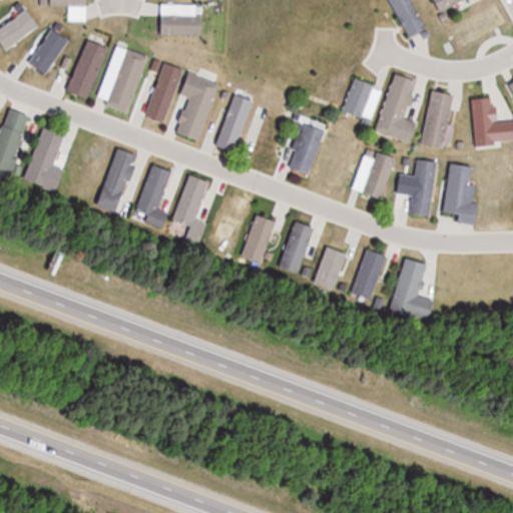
[(49,0),(50,6),(70,6),(70,21),(87,21),(87,0),(49,0)]
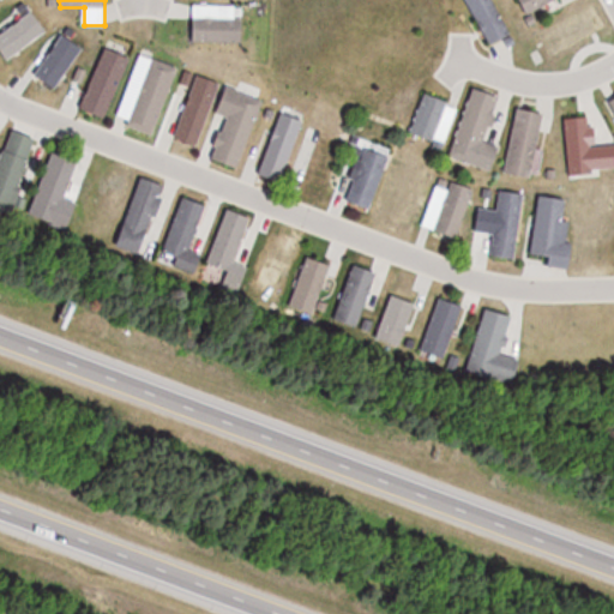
[(511,36),(493,0),(468,0),(489,46),(511,36)]
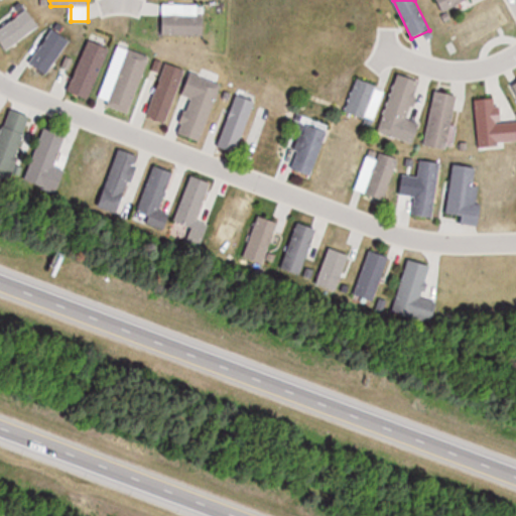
[(466,0),(436,0),(442,12),(466,0)]
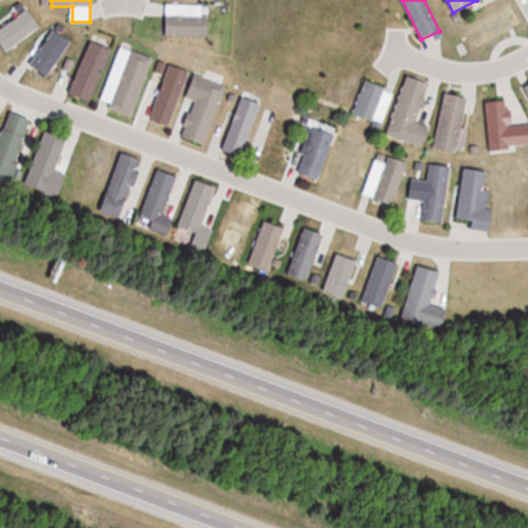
[(166,35),(208,35),(208,4),(166,4),(166,35)]
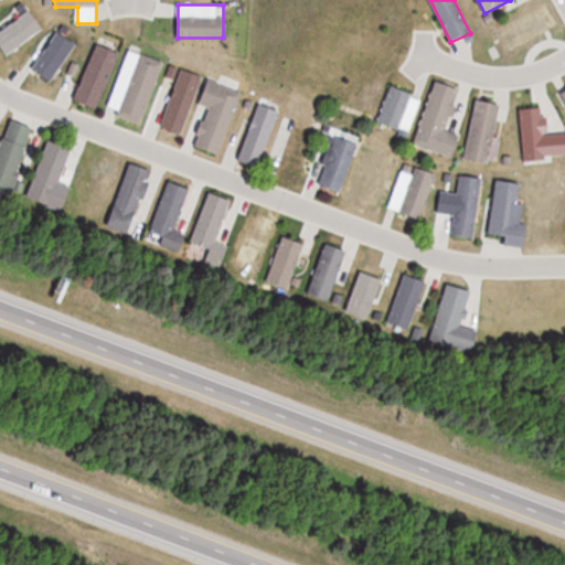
[(74,100),(99,109),(120,52),(96,43),(74,100)]
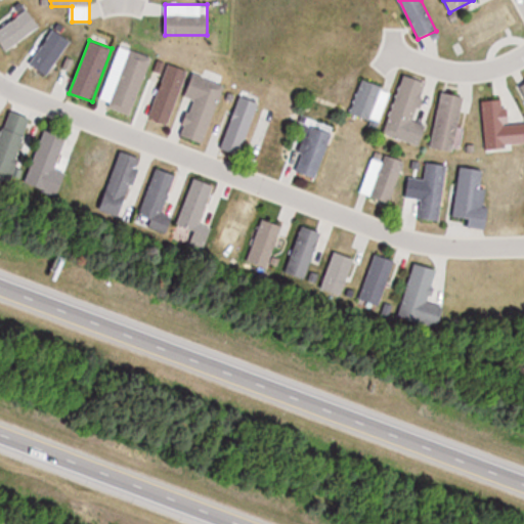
[(151,56),(119,46),(100,104),(133,115),(151,56)]
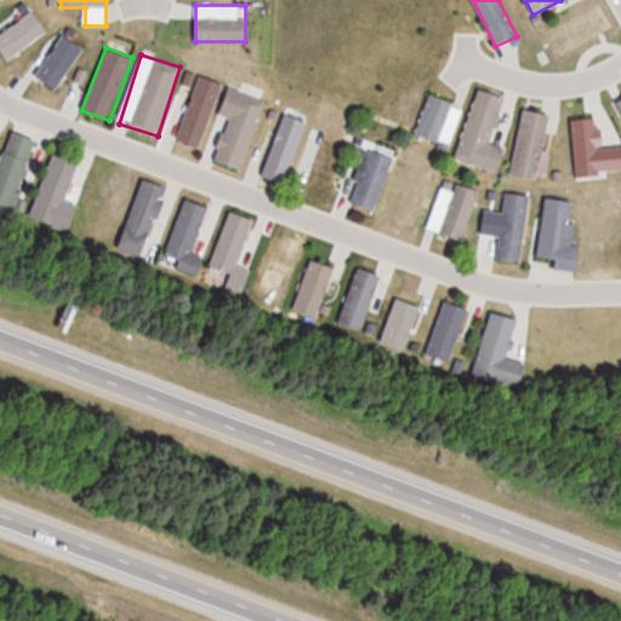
[(223,83),(198,74),(177,138),(203,147),(223,83)]
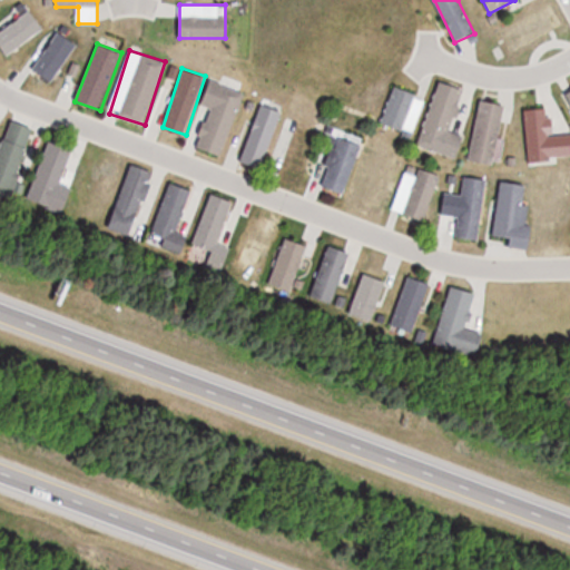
[(244,91),(210,81),(202,109),(206,110),(195,147),(224,156),(244,91)]
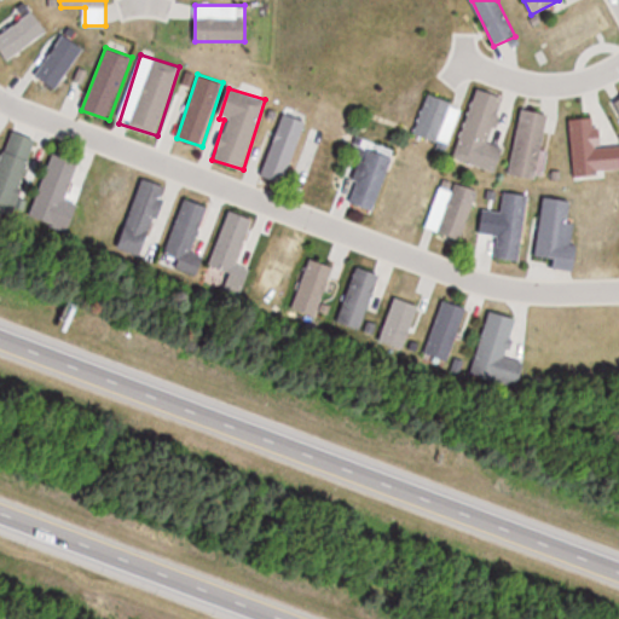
[(455,158),(497,172),(504,148),(490,143),(503,97),(476,88),(455,158)]
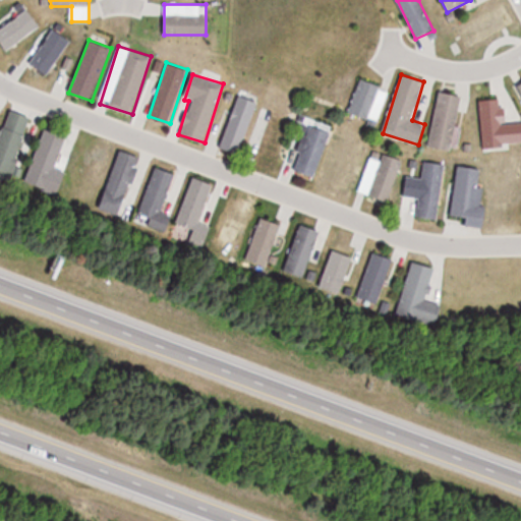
[(350,113),(379,121),(388,88),(358,80),(350,113)]
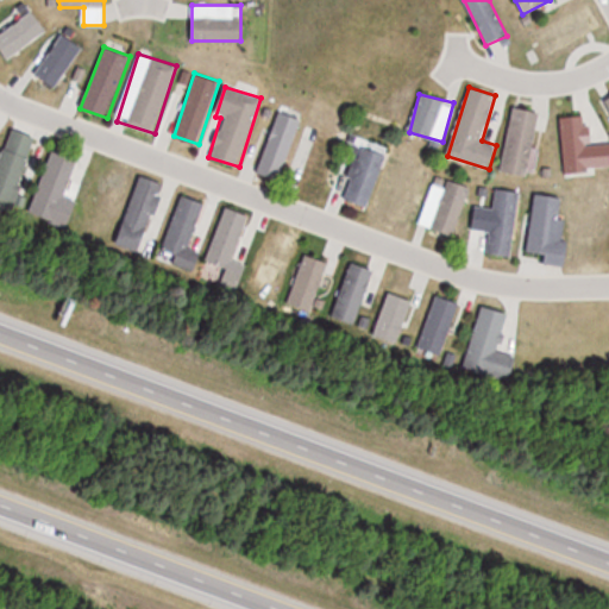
[(501,171),(528,177),(541,112),(514,106),(501,171)]
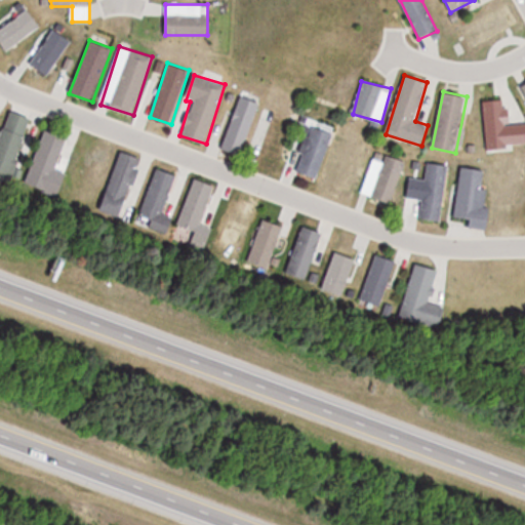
[(260,98),(240,92),(223,150),(243,156),(260,98)]
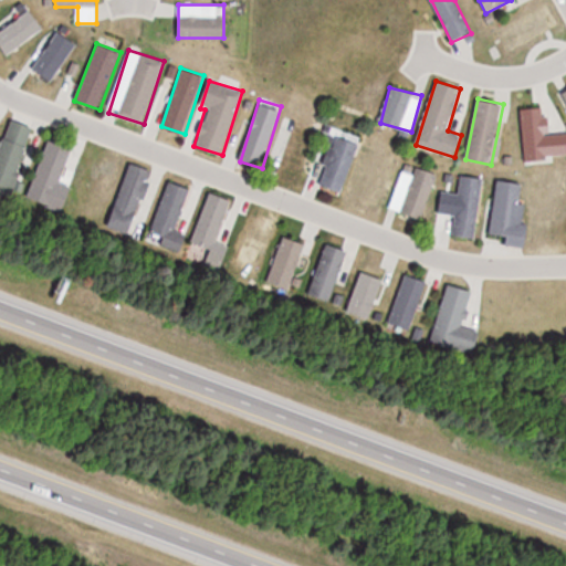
[(544,107),(520,109),(524,160),(565,157),(565,134),(546,136),(544,107)]
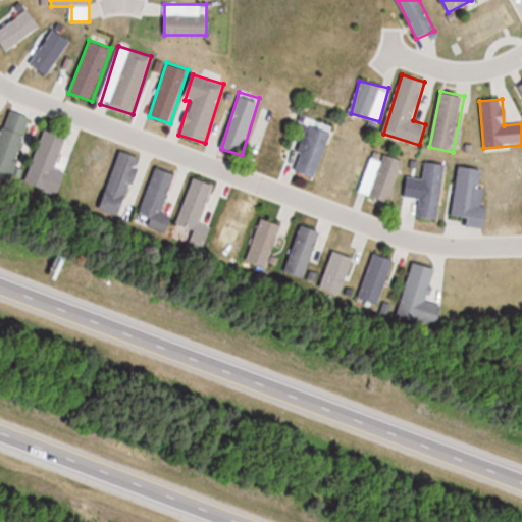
[(0,176),(0,183),(10,186),(31,115),(8,109),(0,138),(0,169),(2,170),(0,176)]
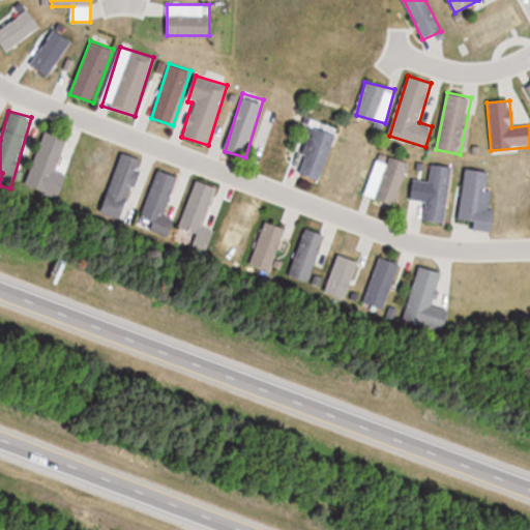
[(299,120),(276,112),(259,166),(282,174),(299,120)]
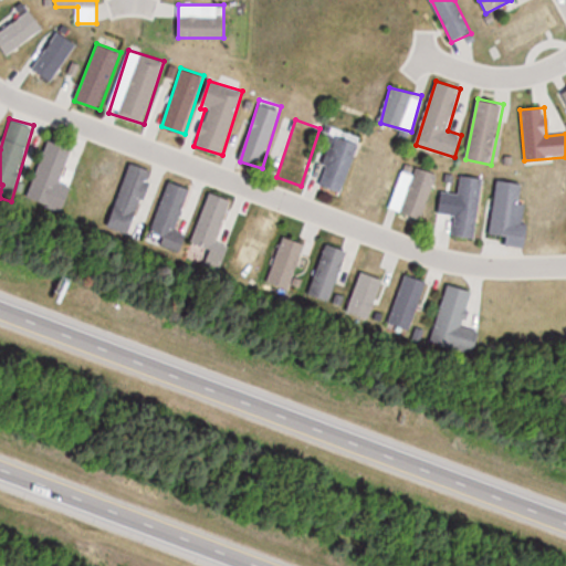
[(344,192),(359,139),(338,133),(322,186),(344,192)]
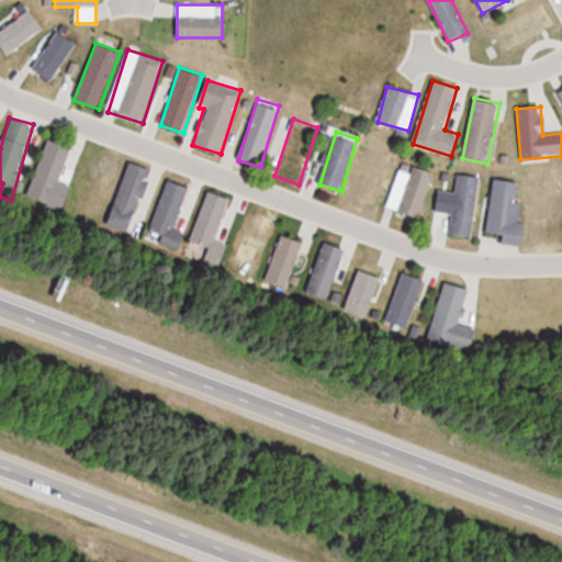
[(27,195),(52,205),(72,148),(48,138),(27,195)]
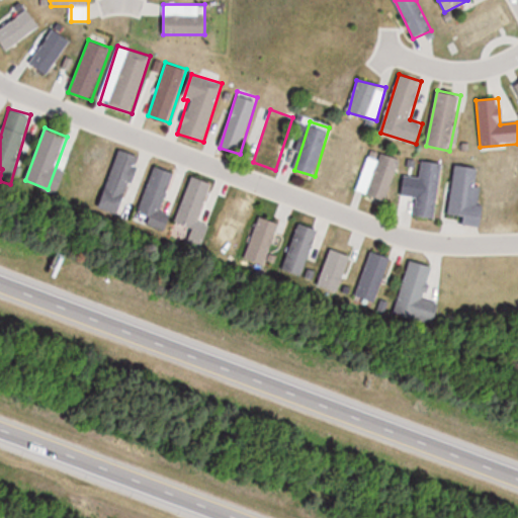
[(99,207),(122,216),(142,157),(118,149),(99,207)]
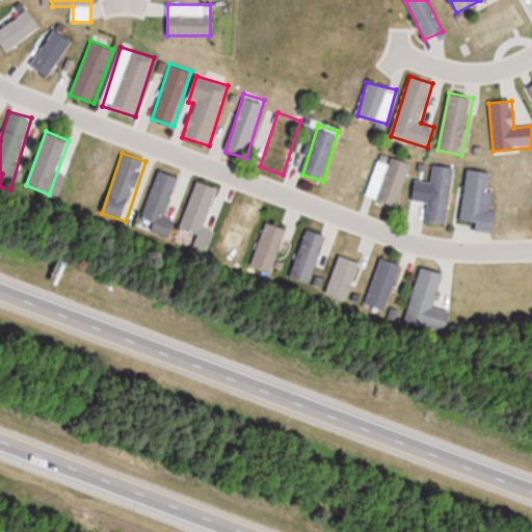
[(410,163),(389,157),(377,201),(398,207),(410,163)]
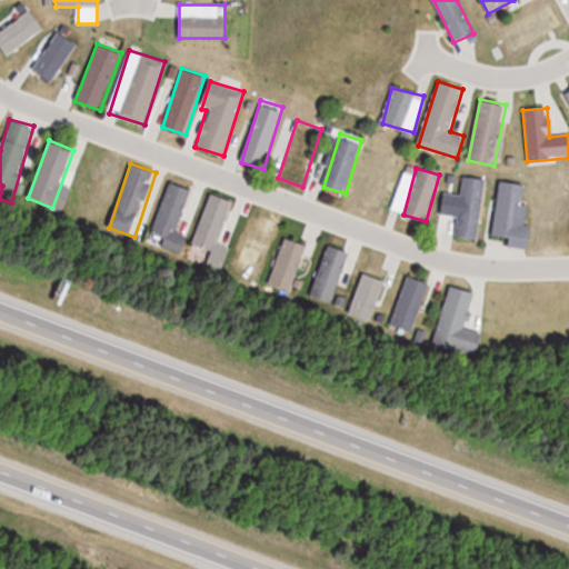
[(486,179),(461,177),(455,237),(479,239),(486,179)]
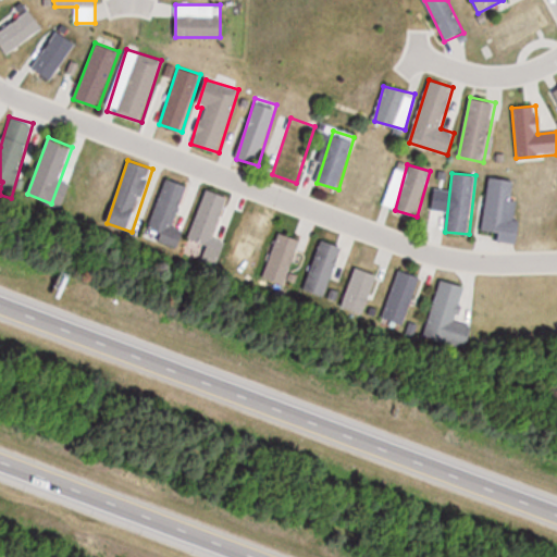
[(147,237),(175,245),(193,186),(163,177),(147,237)]
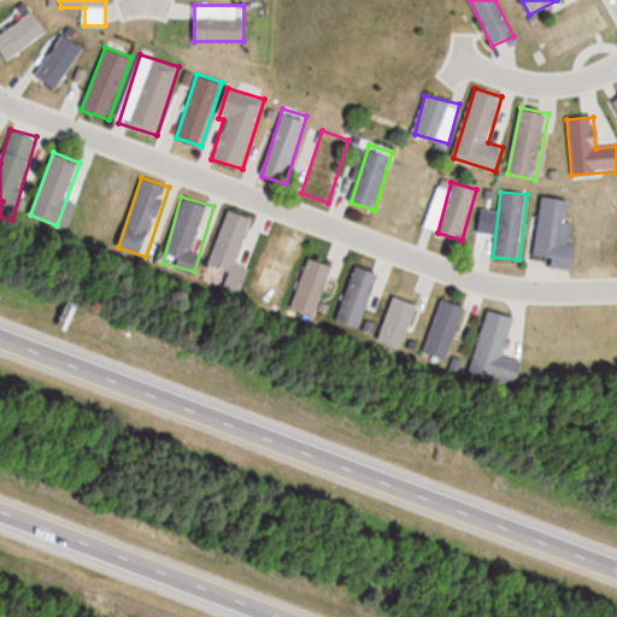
[(550,265),(571,268),(579,200),(541,197),(534,257),(551,259),(550,265)]
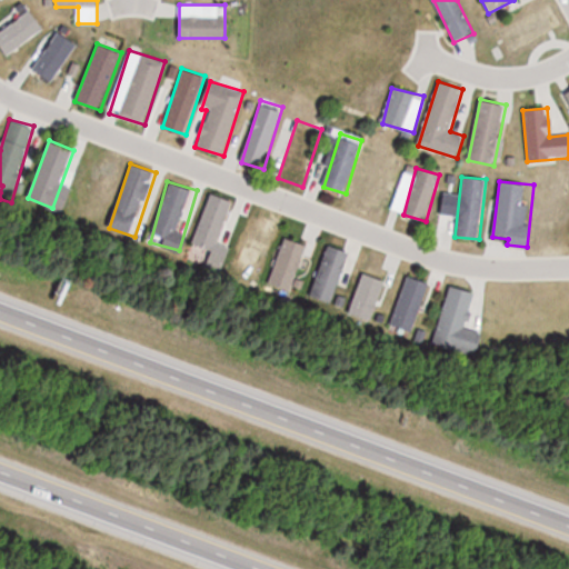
[(218,245),(233,201),(210,193),(197,236),(217,241),(210,260),(223,265),(229,248),(218,245)]
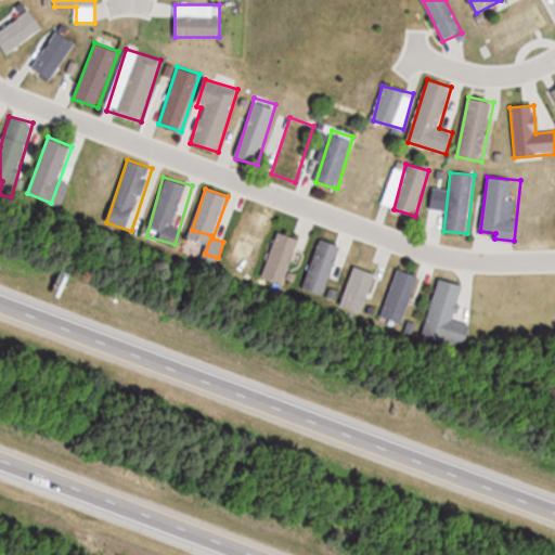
[(285,284),(299,237),(276,231),(262,278),(285,284)]
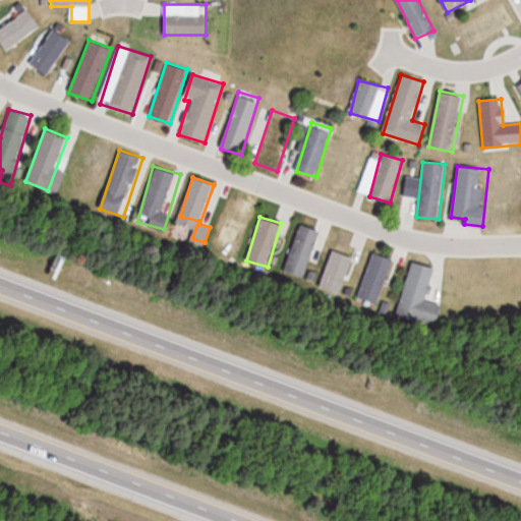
[(284,271),(304,278),(320,231),(299,224),(284,271)]
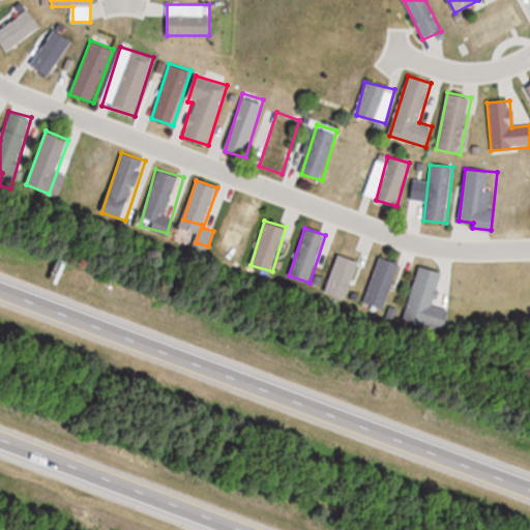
[(401,263),(379,256),(363,302),(385,310),(401,263)]
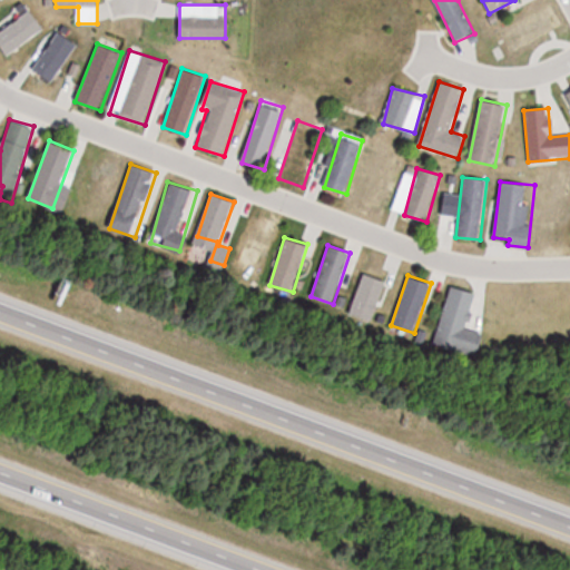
[(484,333),(467,330),(475,292),(449,285),(434,346),(479,356),(484,333)]
